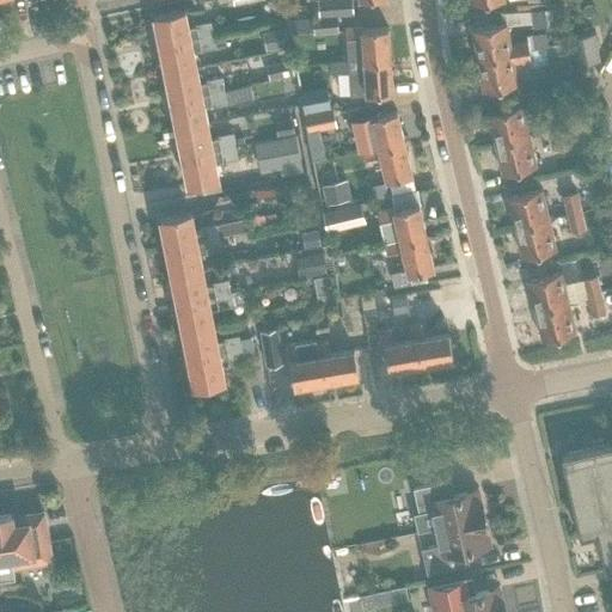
[(353,10),(352,0),(319,0),(320,12),(353,10)]
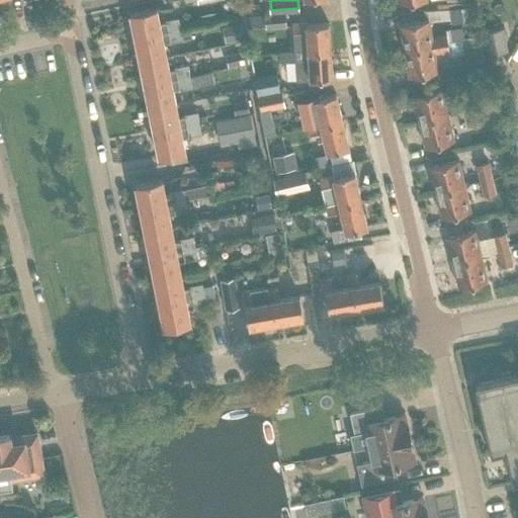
[(466,6),(448,8),(449,18),(450,22),(467,20),(466,6)]
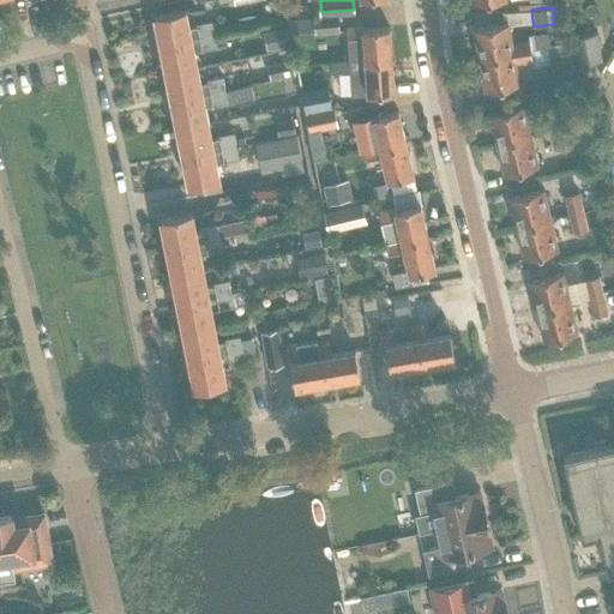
[(186,10),(154,16),(160,44),(214,34),(211,20),(196,24),(196,26),(188,28),(186,10)]
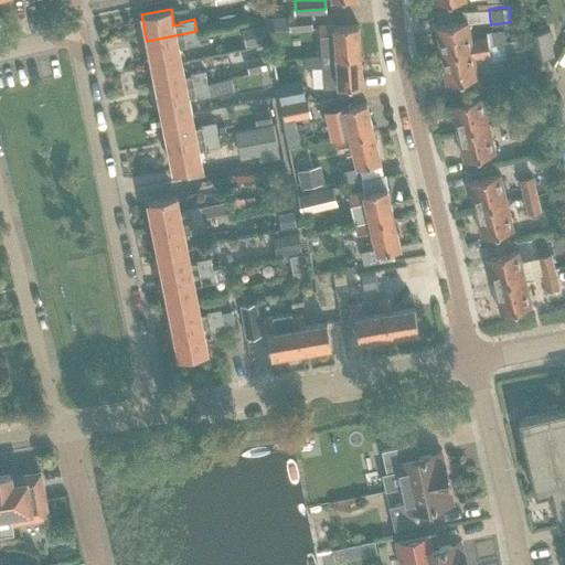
[(311,29),(310,14),(288,16),(289,31),(311,29)]
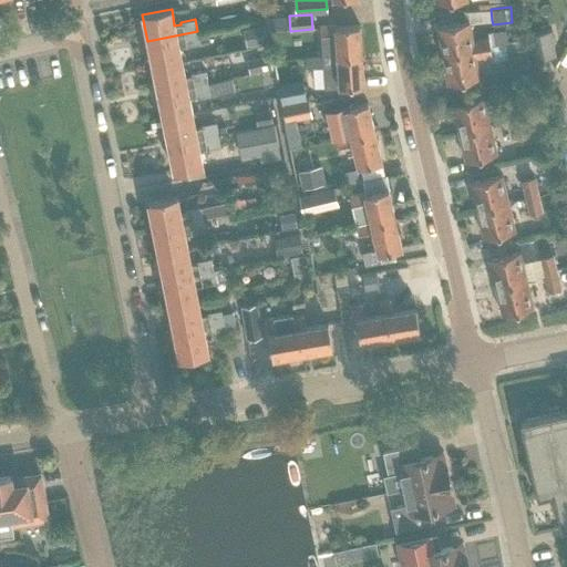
[(437,27),(442,54),(490,47),(488,37),(472,39),(470,21),(437,27)]
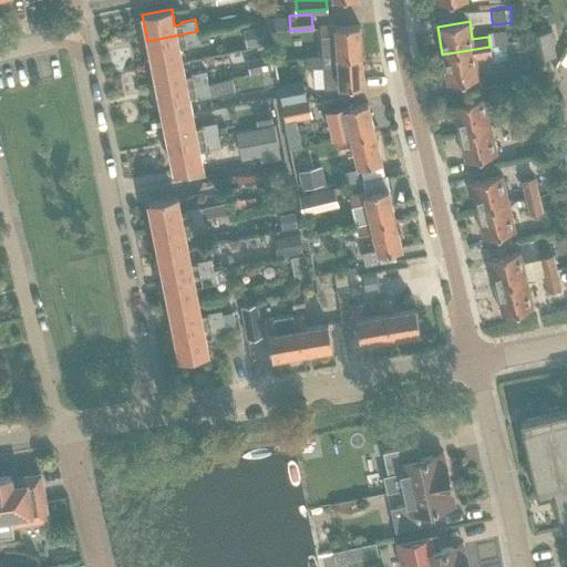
[(336,23),(334,23),(334,24),(320,26),(321,35),(336,34),(337,54),(337,57),(361,55),(359,26),(336,27),(336,23)]
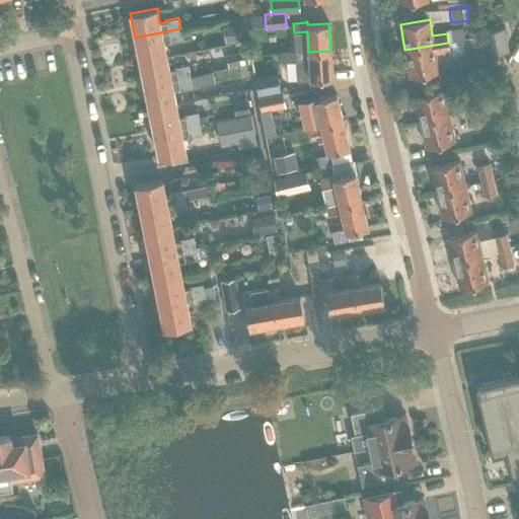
[(237,23),(226,26),(229,42),(240,40),(237,23)]
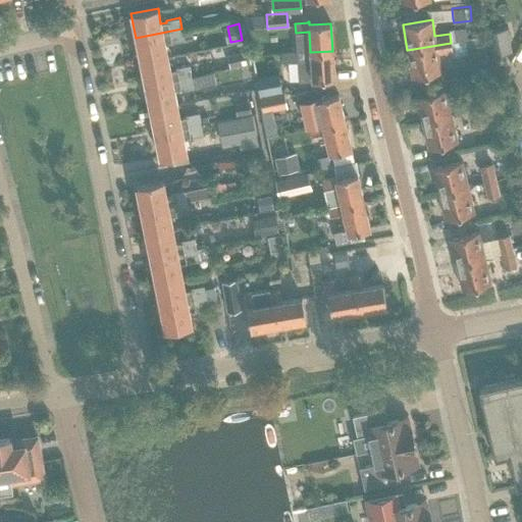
[(464,25),(449,29),(450,34),(451,43),(465,40),(464,40),(467,39),(464,25)]
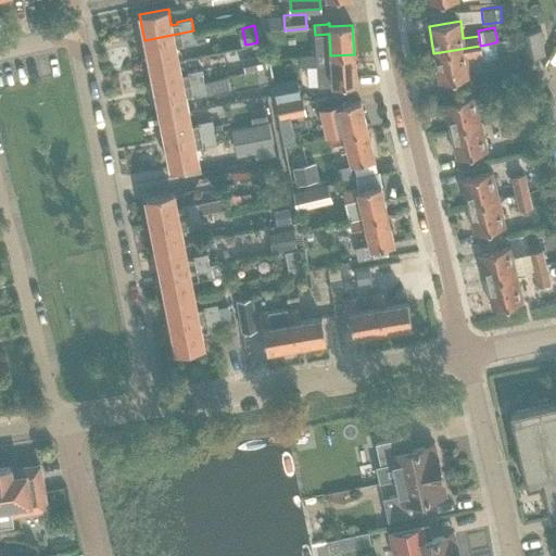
[(540,29),(518,35),(523,62),(526,68),(540,65),(538,57),(546,54),(540,29)]
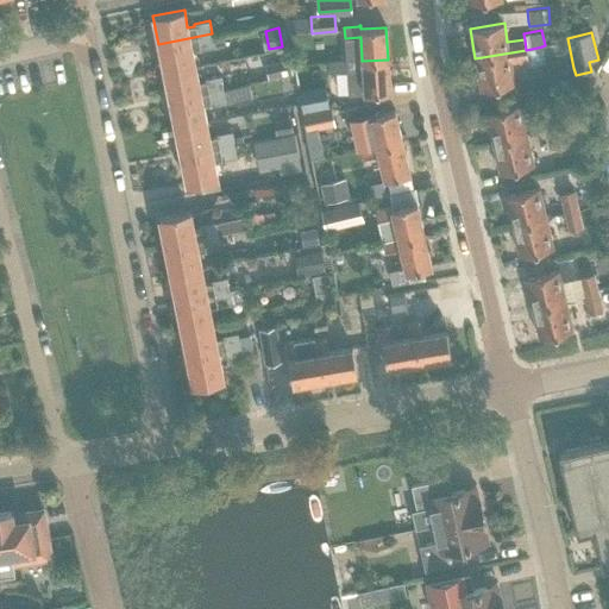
[(158,44),(164,71),(195,66),(192,49),(199,48),(199,50),(214,46),(212,33),(158,44)]
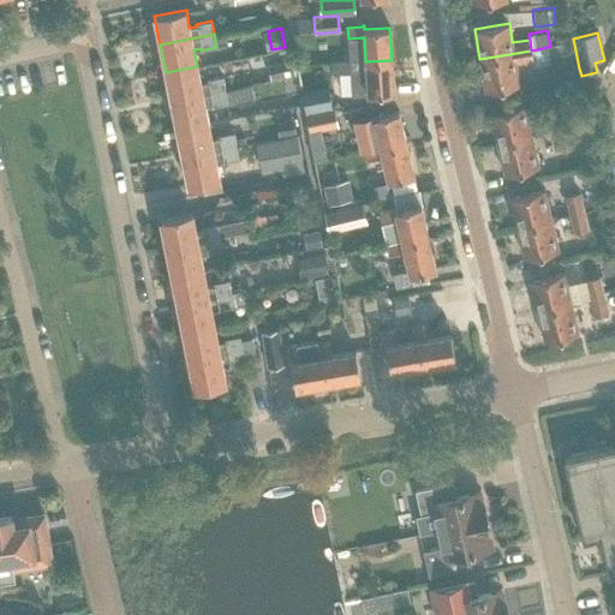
[(549,58),(571,54),(568,43),(550,46),(547,47),(548,47),(549,58)]
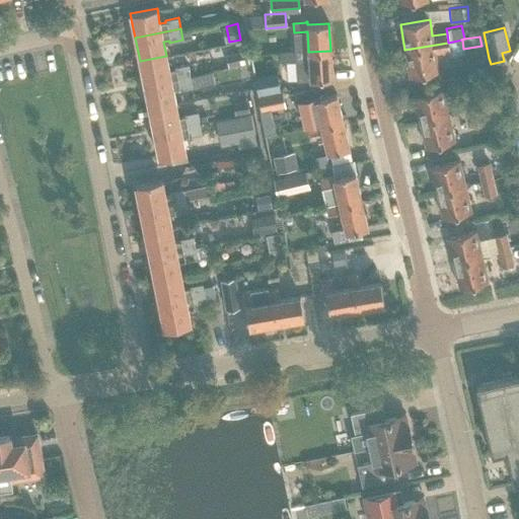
[(438,71),(436,54),(450,51),(448,43),(404,50),(410,76),(438,71)]
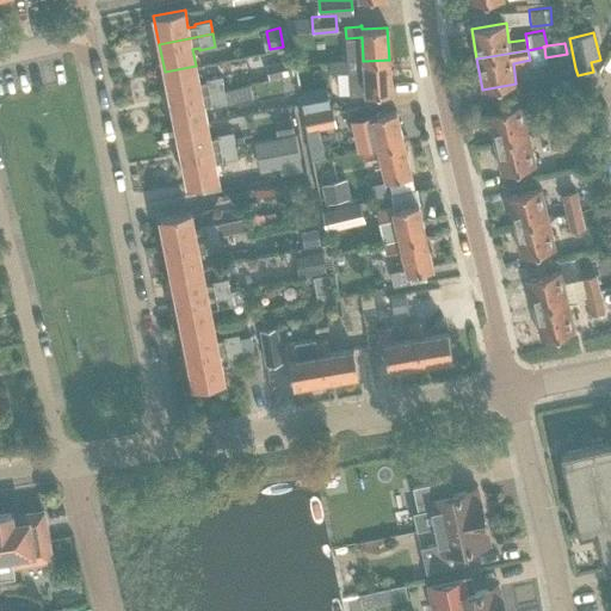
[(278,76),(294,73),(291,59),(275,62),(278,76)]
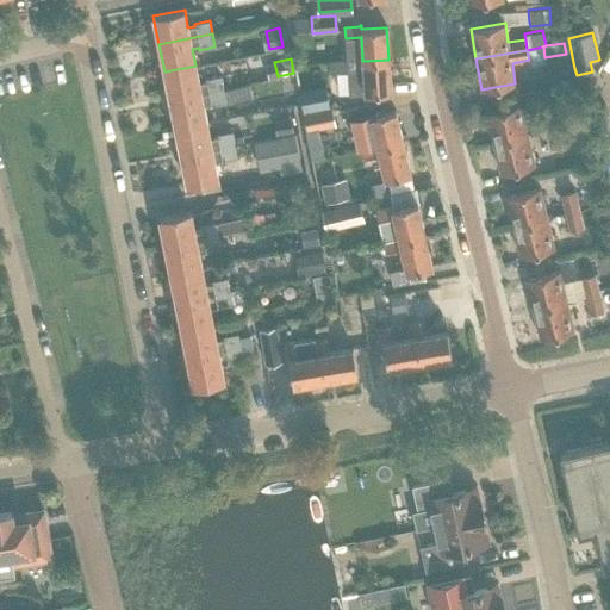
[(365,94),(391,92),(388,60),(362,61),(362,58),(347,60),(347,70),(363,69),(365,94)]
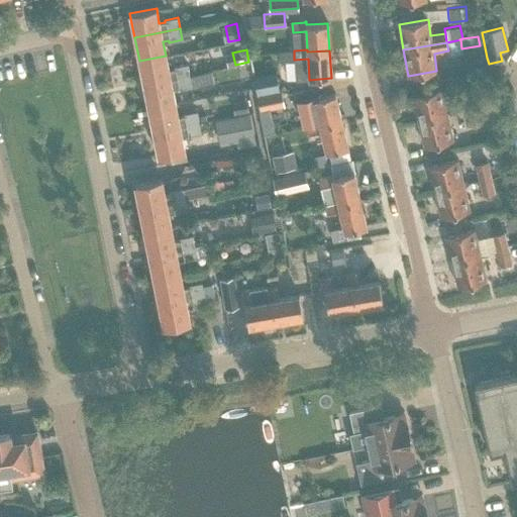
[(294,50),(278,52),(279,61),(294,60),(294,50)]
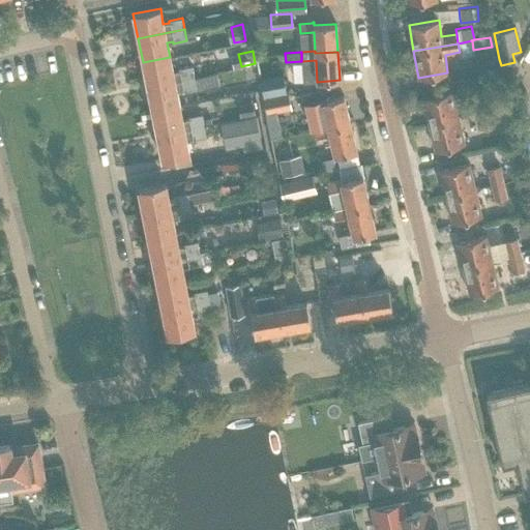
[(143,62),(147,87),(194,78),(192,66),(178,68),(179,70),(173,71),(170,57),(143,62)]
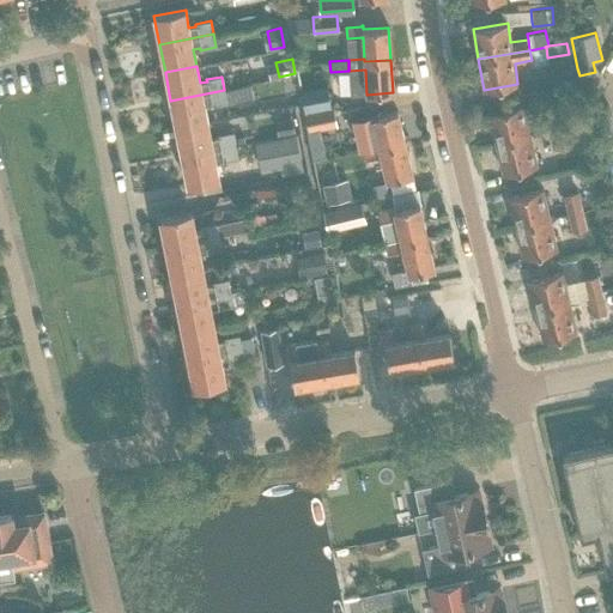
[(242,86),(224,90),(228,103),(244,99),(242,86)]
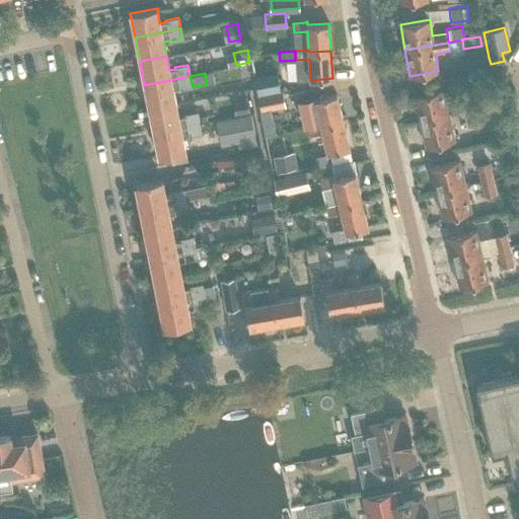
[(144,85),(149,108),(175,103),(172,89),(178,88),(179,89),(193,87),(190,76),(144,85)]
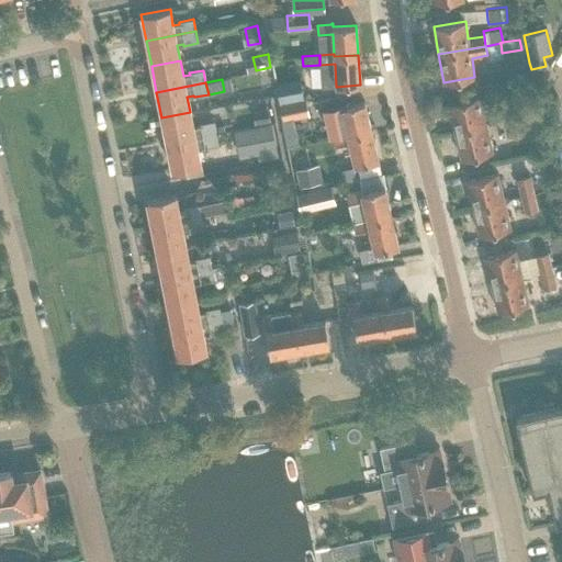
[(301,86),(276,90),(279,102),(304,98),(301,86)]
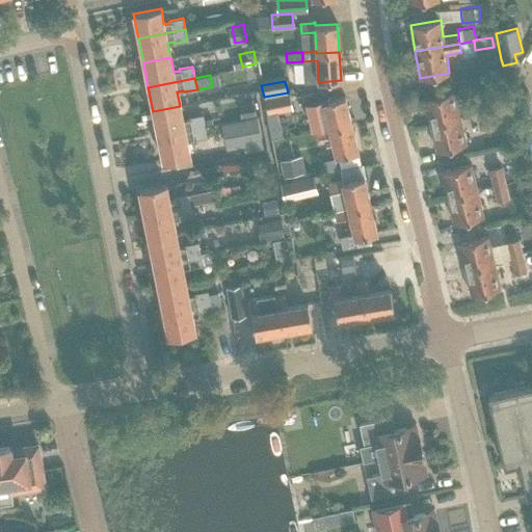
[(454,91),(424,98),(430,124),(460,117),(454,91)]
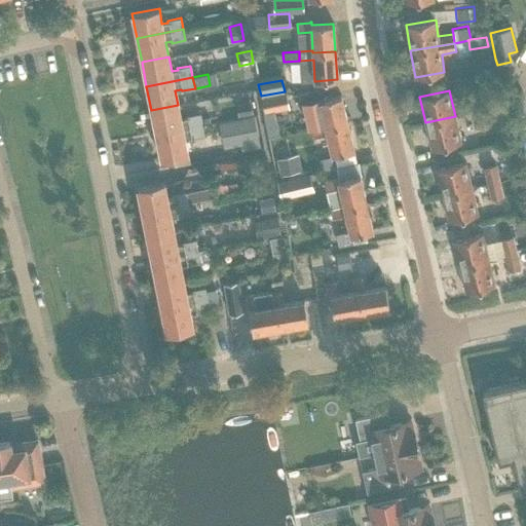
[(466,96),(471,112),(483,109),(479,92),(466,96)]
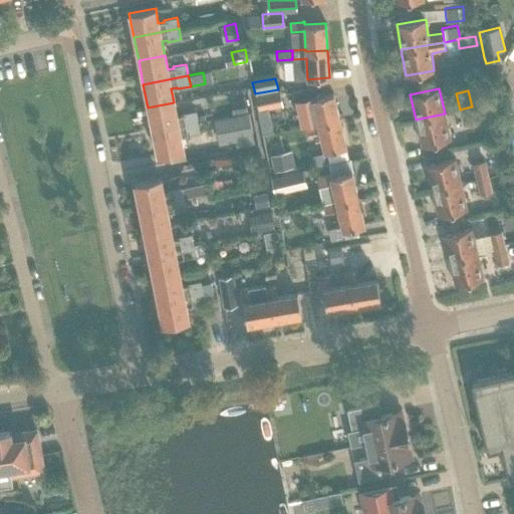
[(282,106),(279,91),(255,95),(258,110),(282,106)]
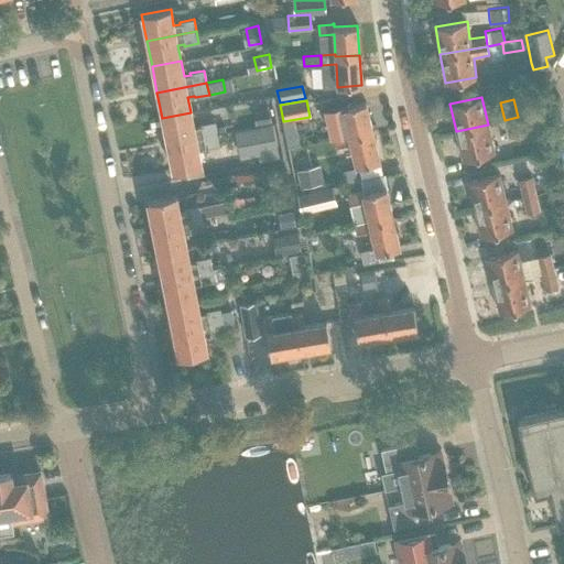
[(342,105),(327,108),(334,137),(348,133),(349,137),(372,131),(366,101),(343,107),(342,105)]
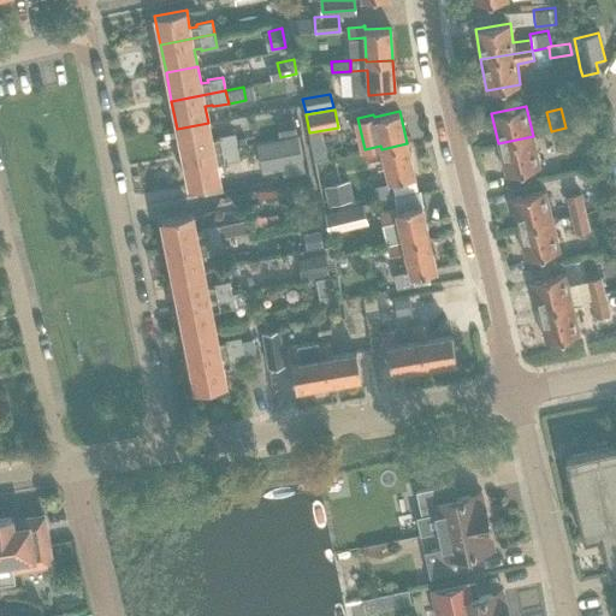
[(294,119),(278,122),(279,135),(296,132),(294,119)]
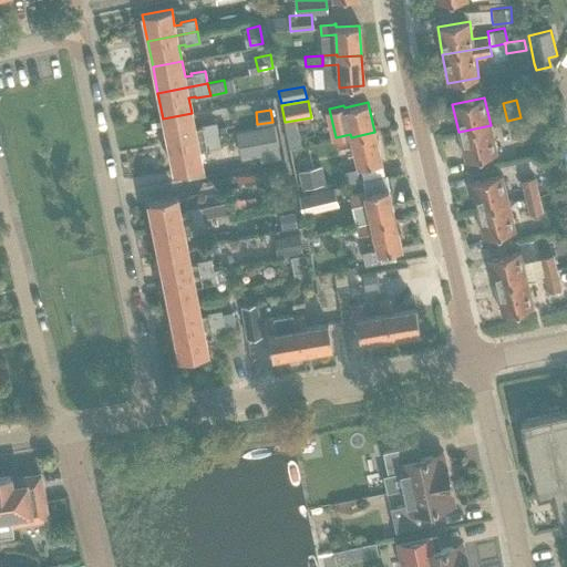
[(168,145),(218,134),(216,122),(202,125),(202,126),(195,129),(192,113),(163,119),(168,145)]
